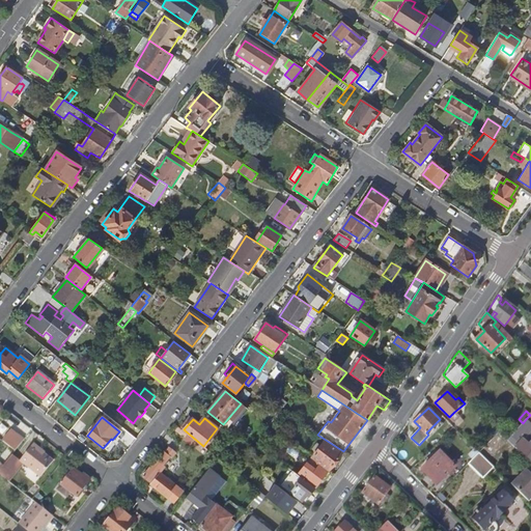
[(530,432),(530,431),(530,430),(530,423),(526,419),(523,423),(508,440),(521,452),(530,463),(530,432)]
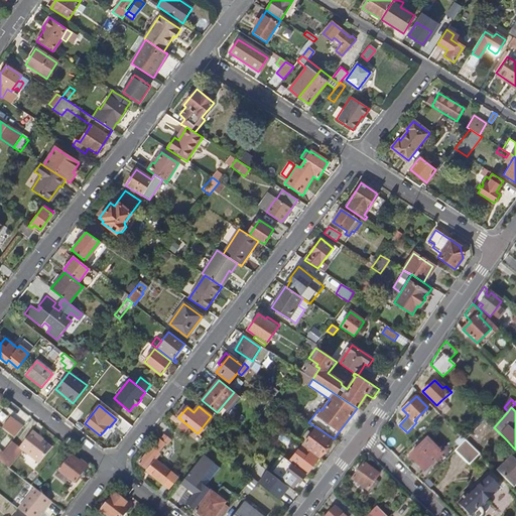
[(170,418),(179,426),(182,422),(172,415),(170,418)]
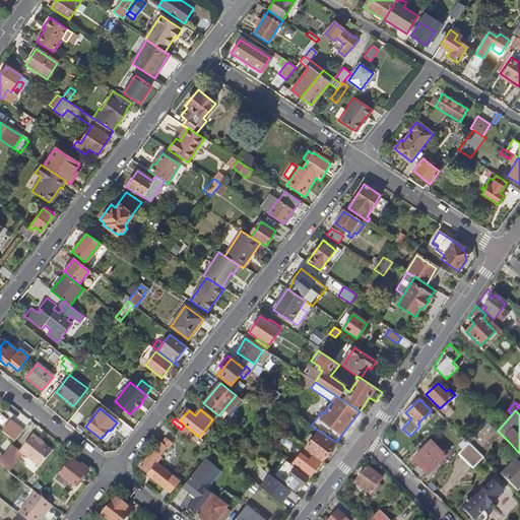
[(22,431),(11,421),(2,433),(14,442),(22,431)]
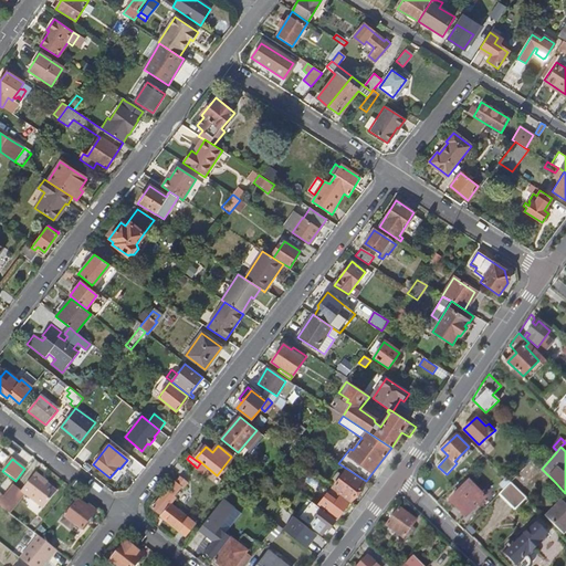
[(526,459),(519,465),(522,470),(530,463),(526,459)]
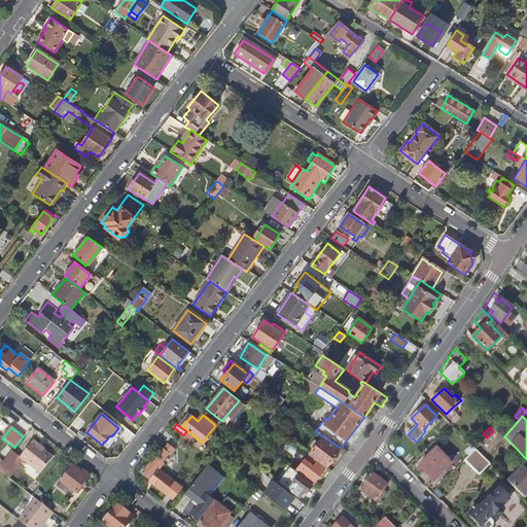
[(494,430),(502,438),(503,436),(504,436),(496,428),(494,430)]
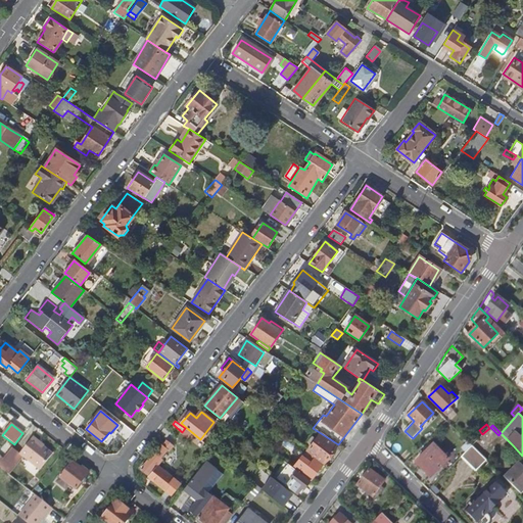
[(482,434),(474,443),(482,453),(498,435),(490,427),(489,428),(482,434)]
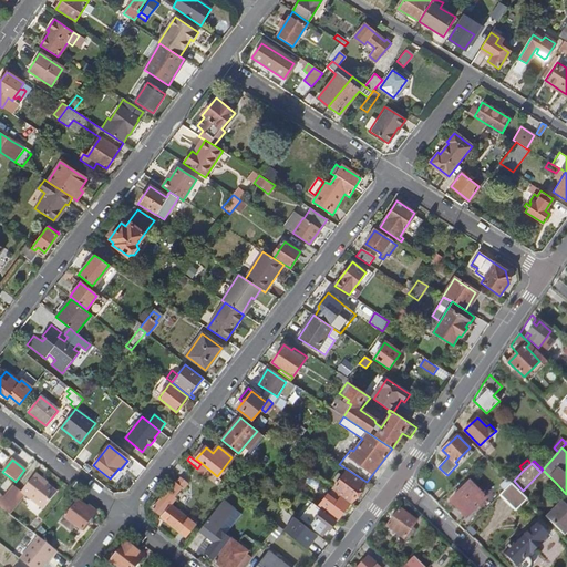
[(119,468),(110,478),(115,483),(124,473),(120,470),(119,468)]
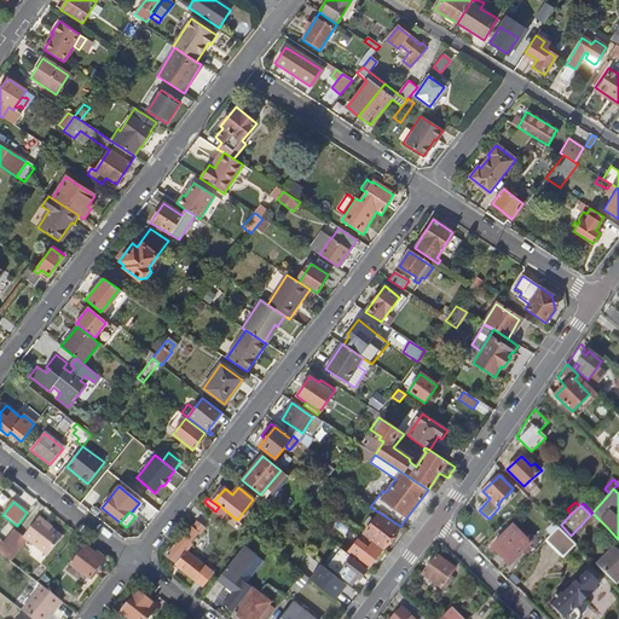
[(399,528),(379,513),(374,520),(369,515),(364,522),(369,526),(363,533),(382,548),(399,528)]
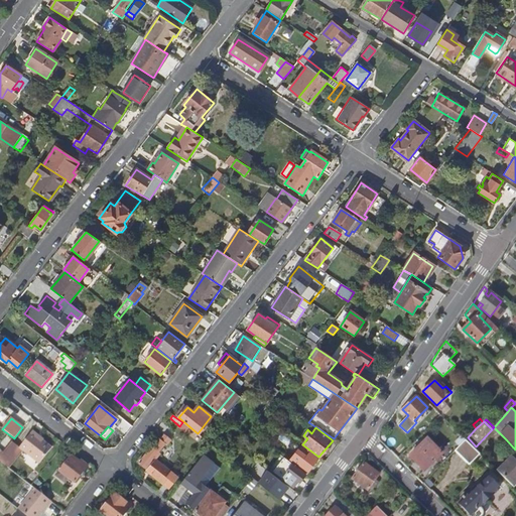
[(39,464),(51,448),(37,437),(38,436),(32,431),(19,447),(39,464)]
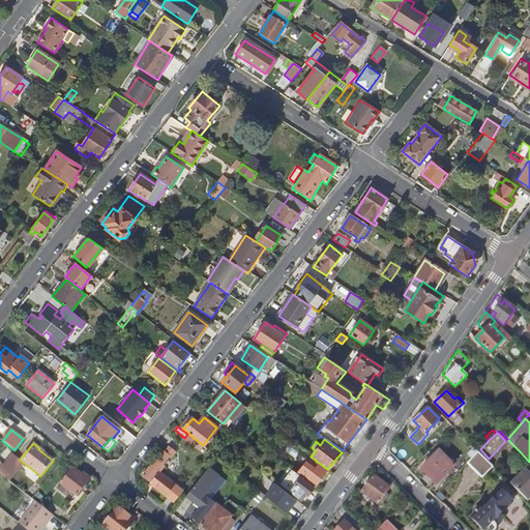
[(176,451),(170,446),(165,452),(163,450),(142,476),(150,482),(149,483),(173,502),(182,490),(159,472),(165,466),(163,464),(169,457),(171,458),(176,451)]
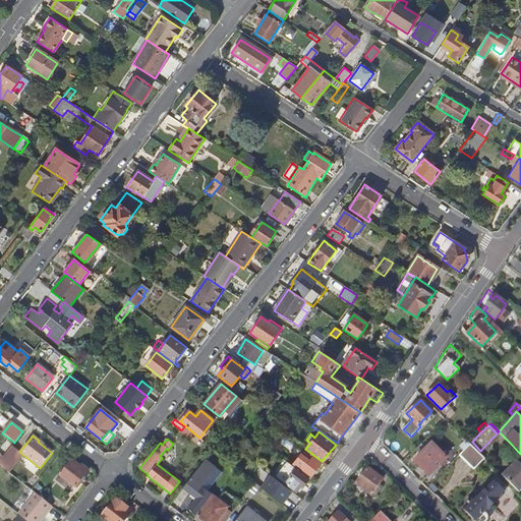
[(446,459),(430,444),(414,461),(420,466),(421,465),(430,474),(446,459)]
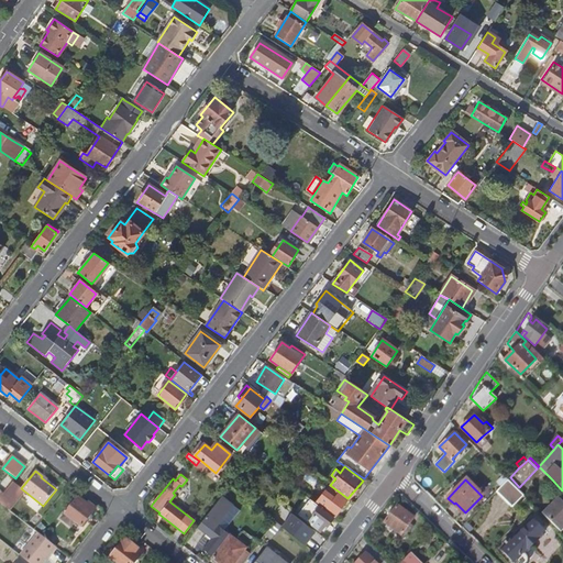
[(496,492),(512,507),(525,496),(508,479),(496,492)]
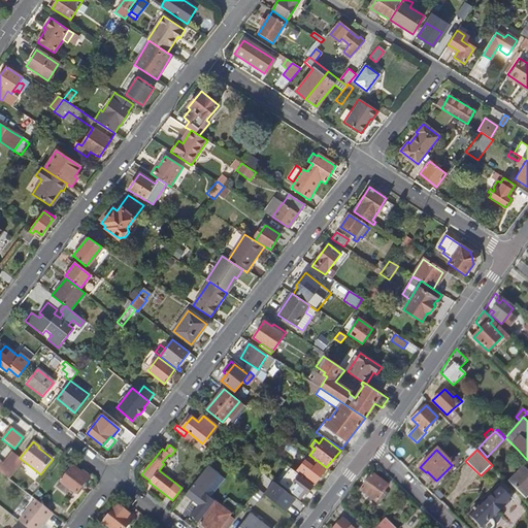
[(3,464),(0,466),(0,471),(8,479),(21,462),(10,454),(3,464)]
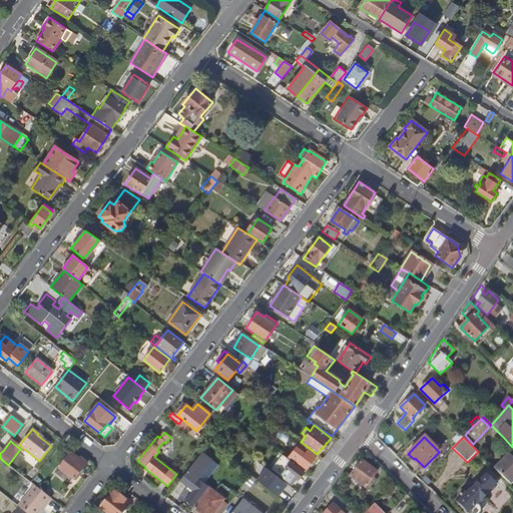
[(301,443),(297,447),(305,453),(308,450),(309,449),(301,443)]
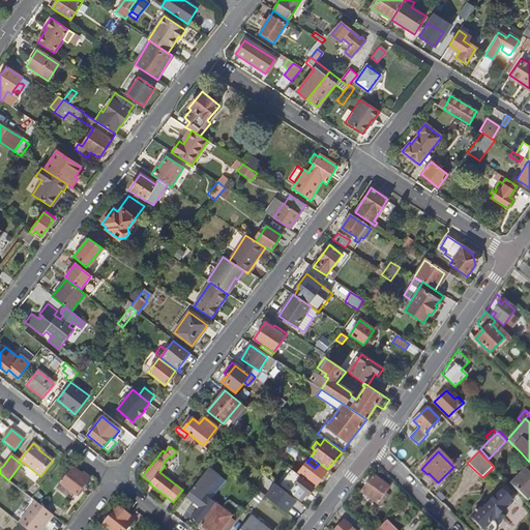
[(298,473),(315,486),(326,471),(318,465),(315,468),(306,462),(298,473)]
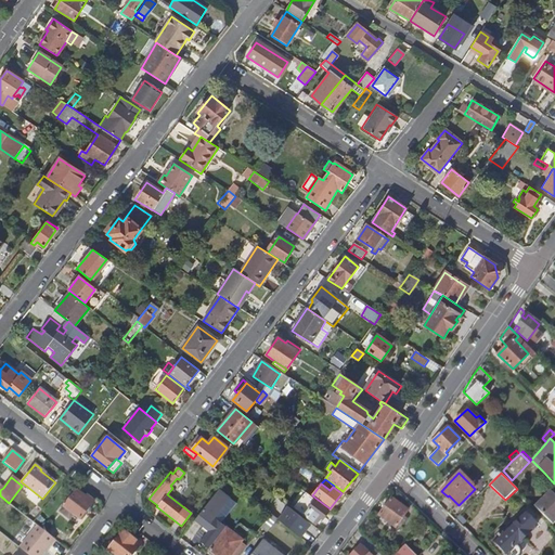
[(208,530),(217,519),(234,497),(221,487),(195,520),(208,530)]
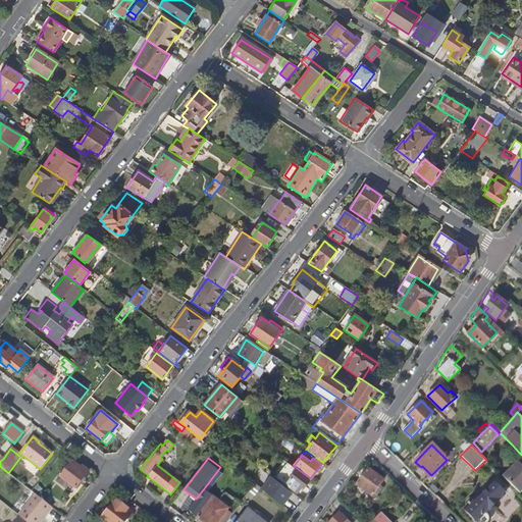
[(71,461),(59,476),(55,480),(65,488),(69,484),(74,488),(88,472),(81,467),(80,468),(71,461)]
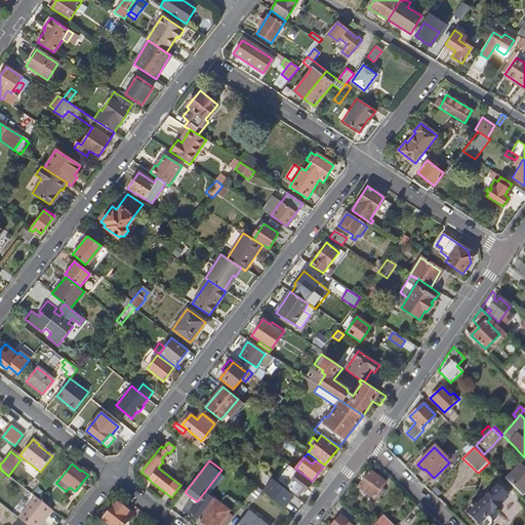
[(289,466),(278,480),(297,495),(303,489),(305,490),(311,483),(296,473),(297,472),(289,466)]
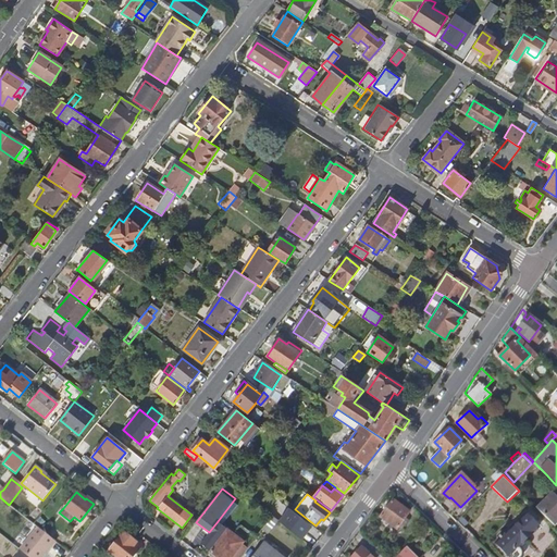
[(556,498),(554,495),(539,509),(554,524),(556,520),(556,498)]
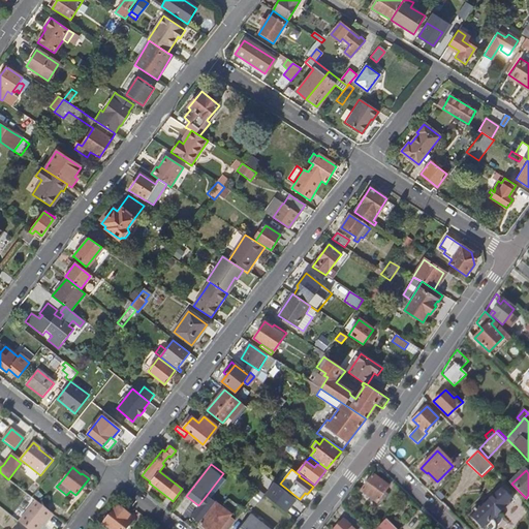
[(368,481),(362,491),(366,495),(365,497),(367,499),(369,497),(376,503),(389,487),(373,475),(368,481)]
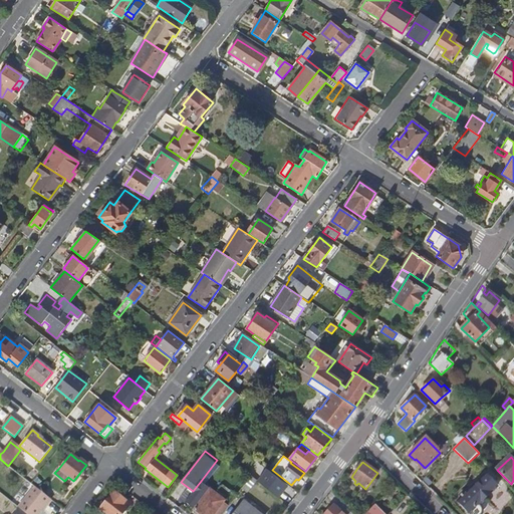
[(497,478),(490,470),(470,489),(467,487),(459,495),(461,497),(457,501),(469,513),(481,513),(482,513),(483,511),(482,509),(481,507),(480,505),(479,504),(497,486),(493,482),(497,478)]
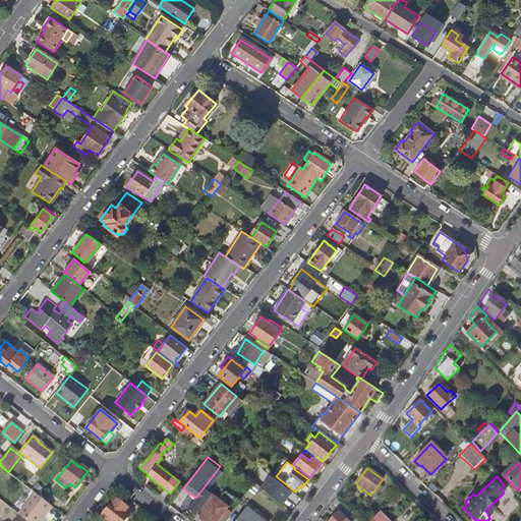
[(259,487),(284,507),(289,501),(265,480),(259,487)]
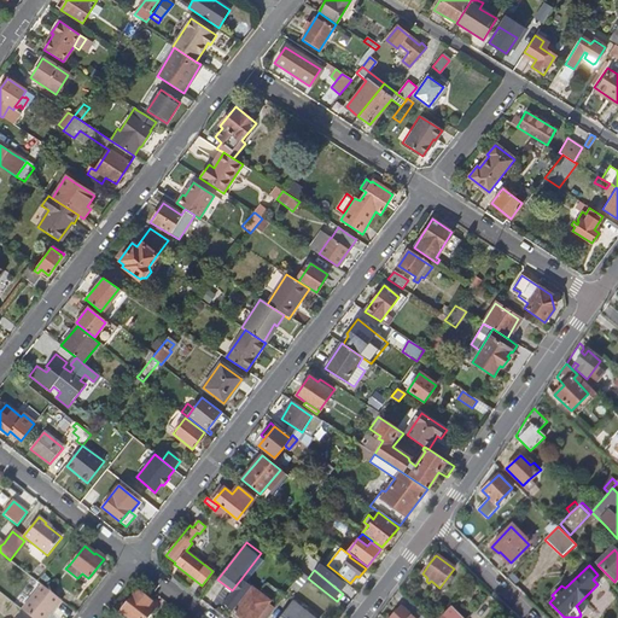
[(302,573),(290,588),(296,593),(308,578),(302,573)]
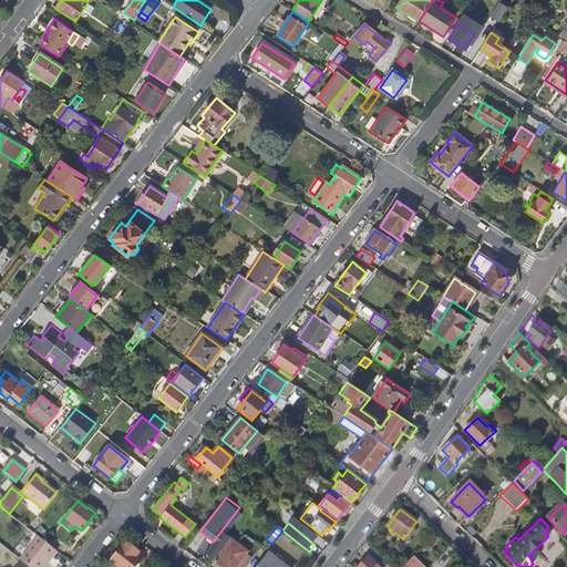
[(213,542),(204,552),(223,566),(235,566),(248,552),(222,531),(213,542)]
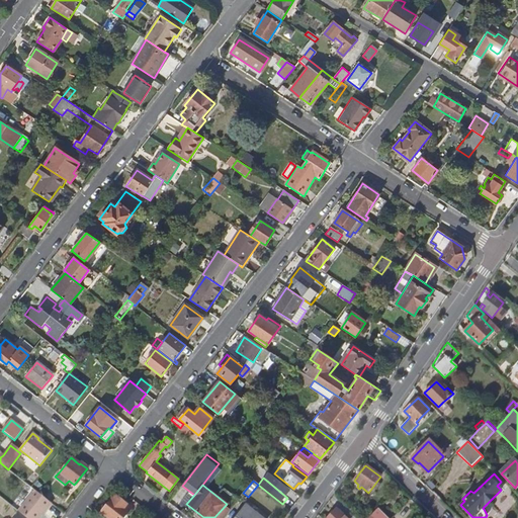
[(52,503),(34,491),(18,511),(26,517),(37,517),(45,509),(46,510),(52,503)]
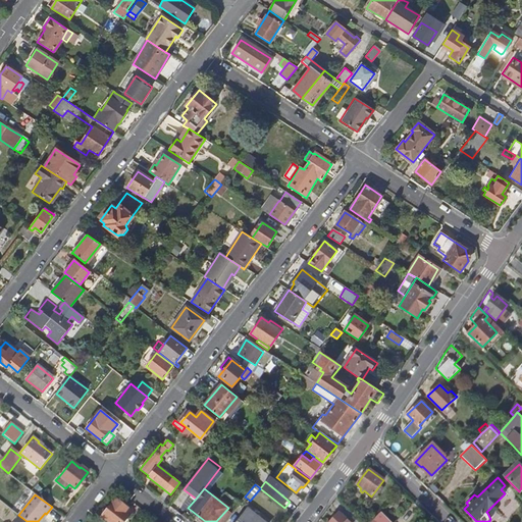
[(115,500),(99,520),(102,521),(127,521),(126,519),(132,513),(115,500)]
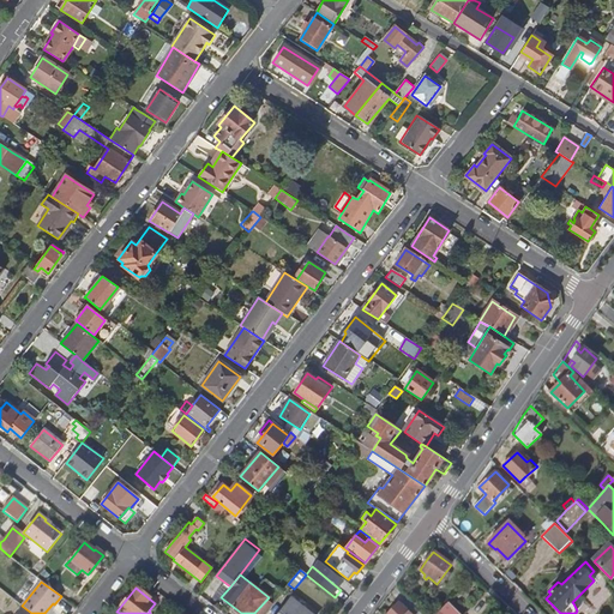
[(269,597),(254,613),(264,613),(275,601),(269,597)]
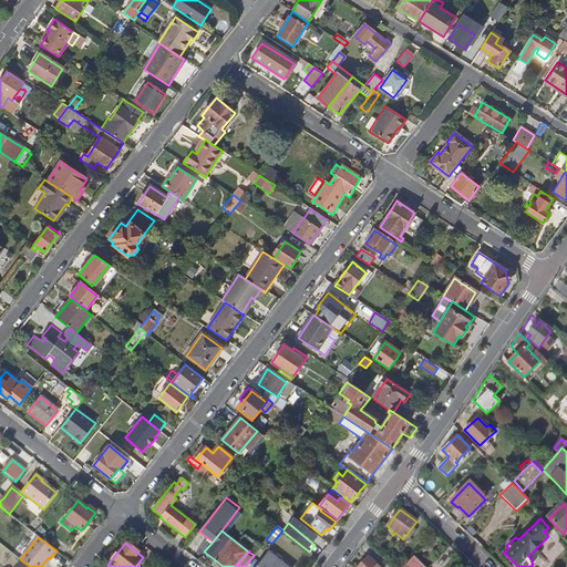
[(287,566),(269,553),(257,566),(287,566)]
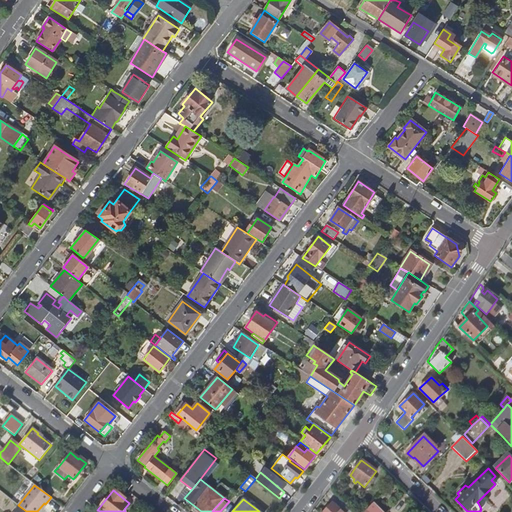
[(323,511),(341,511),(332,503),(323,511)]
